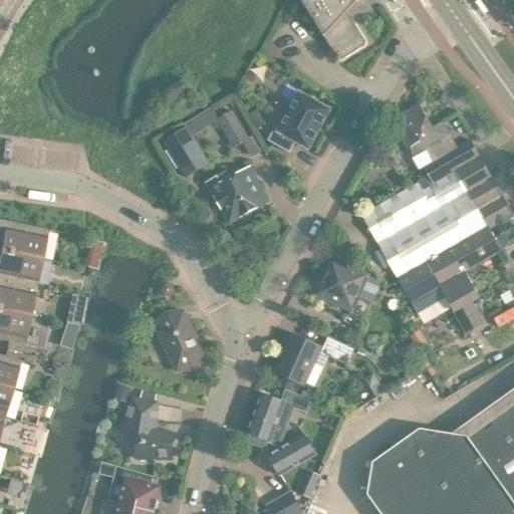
[(351,24),(344,13),(357,0),(305,0),(302,2),(337,58),(341,59),(363,45),(364,41),(354,24),(353,23),(352,23),(351,23),(351,24)]
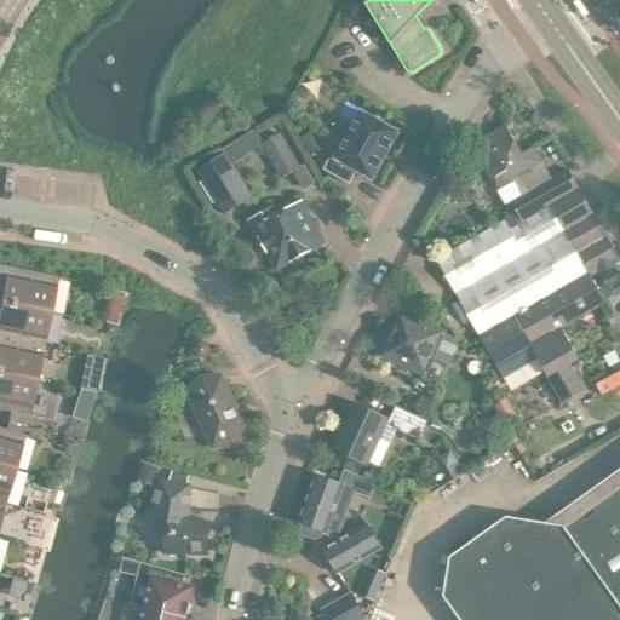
[(360,114),(361,114),(337,158),(331,154),(322,170),(349,184),(356,170),(369,177),(369,178),(372,179),(373,177),(383,159),(388,151),(386,151),(396,133),(397,133),(399,132),(396,131),(363,113),(361,112),(360,114)]
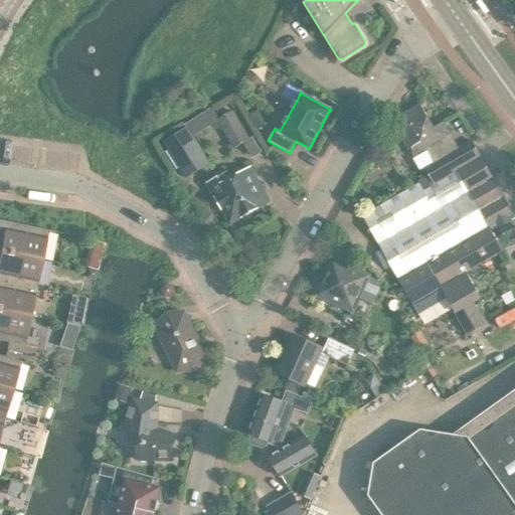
[(390,121),(412,159),(419,155),(425,165),(458,148),(443,122),(433,128),(419,104),(390,121)]
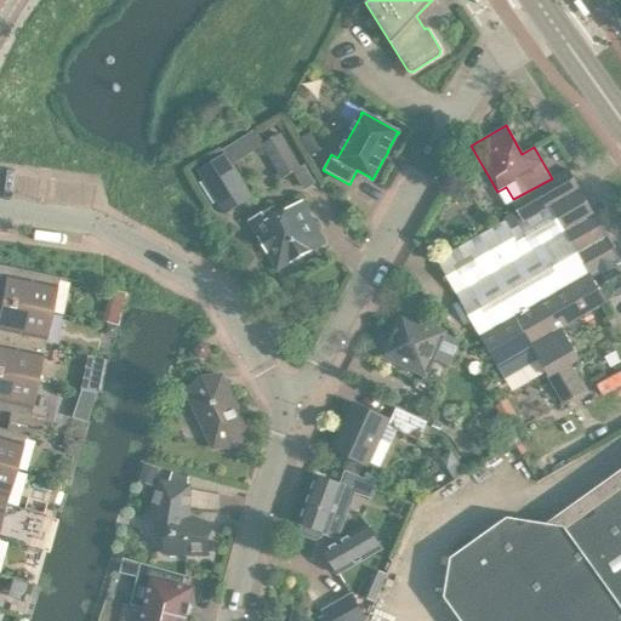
[(281,177),(300,167),(279,134),(262,143),(281,177)]
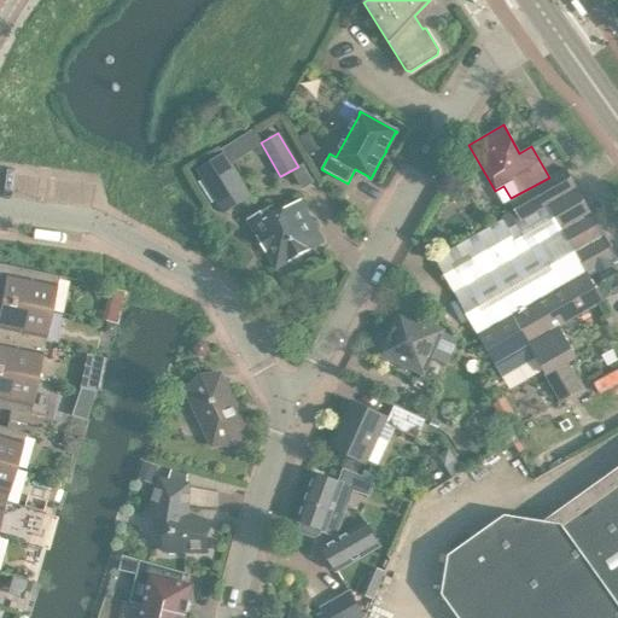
[(309,153),(318,150),(309,133),(301,136),(309,153)]
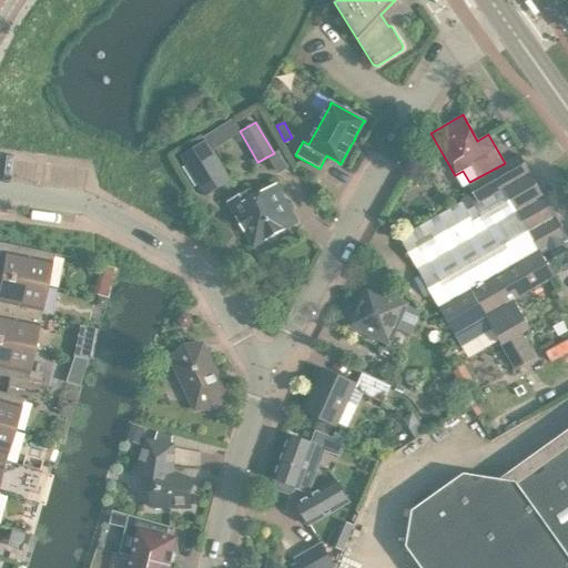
[(205,196),(230,181),(204,141),(180,155),(205,196)]
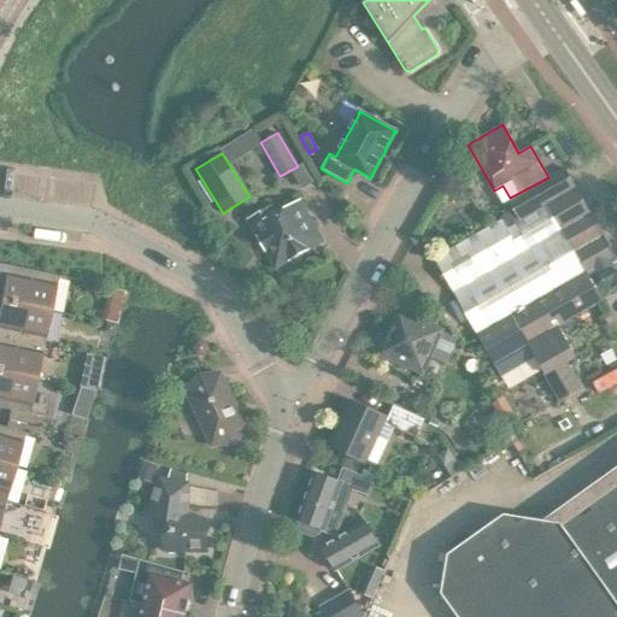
[(574,186),(568,175),(564,168),(548,177),(510,198),(500,204),(506,215),(493,223),(425,262),(470,340),(512,316),(586,274),(587,275),(612,260),(613,254),(591,215),(575,188),(574,186)]
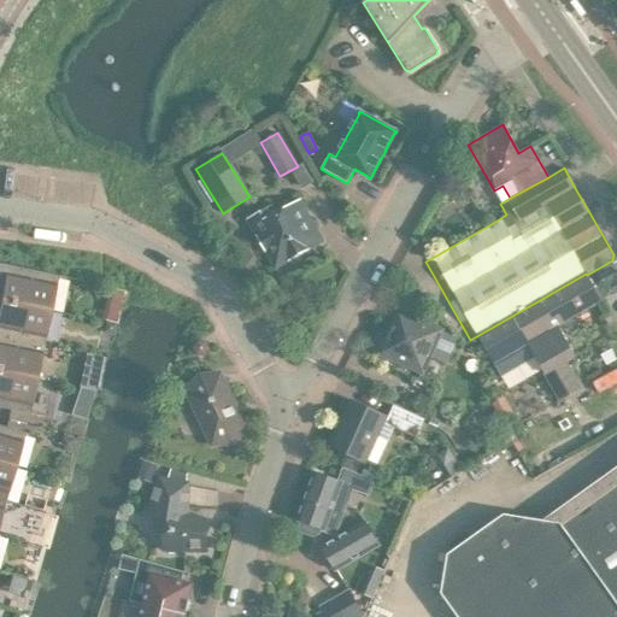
[(299,199),(275,213),(270,205),(246,219),(275,269),(323,241),(299,199)]
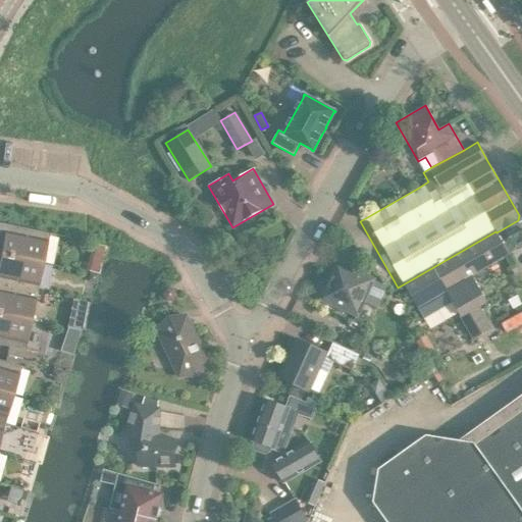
[(0,238),(3,239),(0,251),(0,254),(42,263),(48,235),(60,237),(60,236),(0,222),(0,238)]
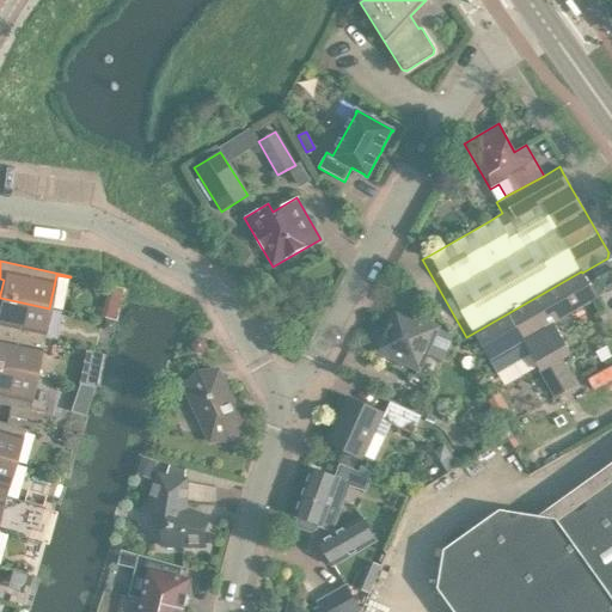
[(556,397),(575,386),(560,359),(570,353),(554,323),(597,298),(582,273),(581,271),(508,313),(466,337),(482,363),(515,344),(548,402),(556,397)]
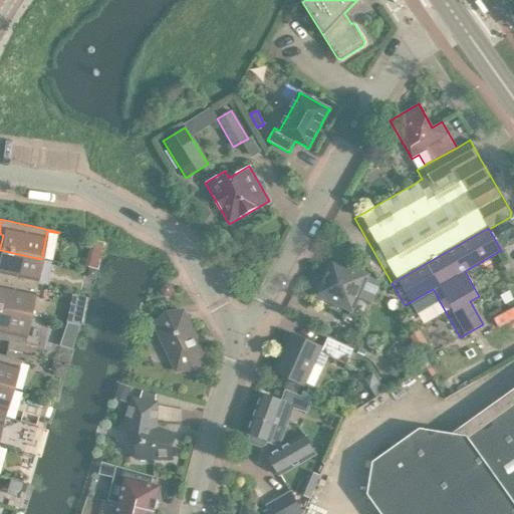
[(41,259),(0,250),(0,279),(35,287),(41,259)]
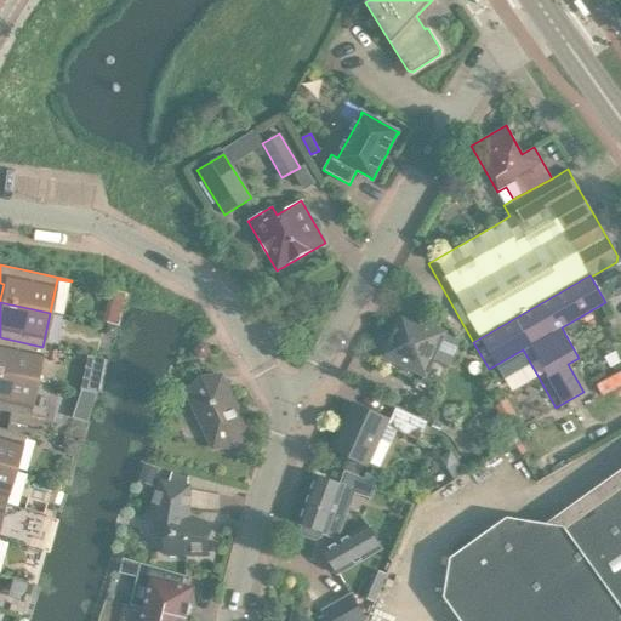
[(445,332),(400,313),(381,357),(426,376),(445,332)]
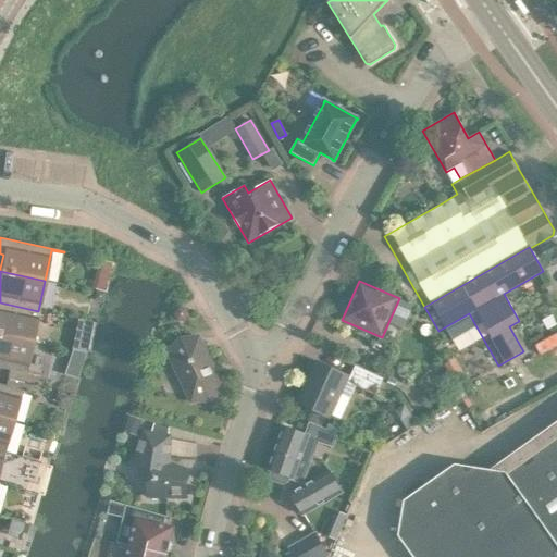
[(0,335),(32,342),(38,311),(0,302),(0,335)]
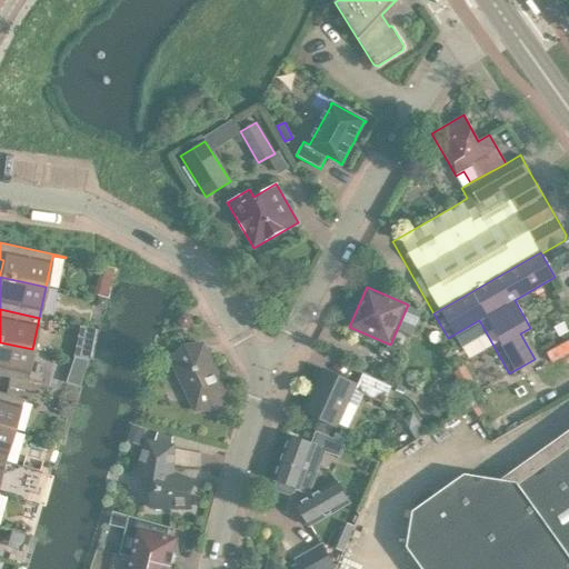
[(0,376),(39,385),(39,383),(27,380),(32,349),(0,342),(0,376)]
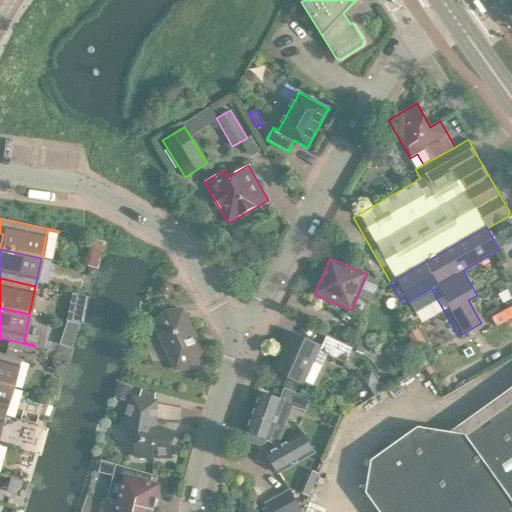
[(192,367),(204,356),(182,310),(166,312),(154,323),(176,369),(192,367)]
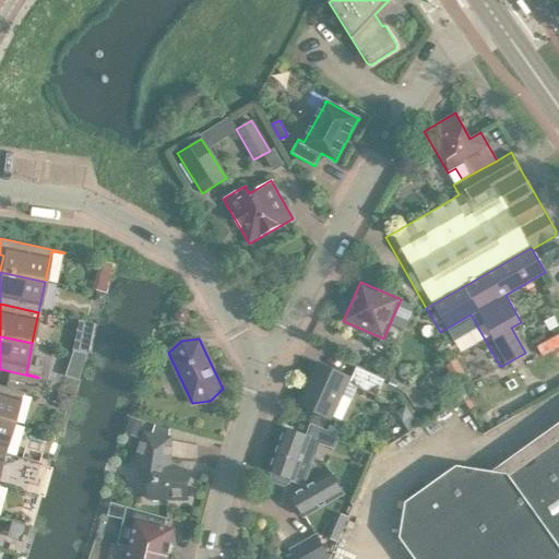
[(377,395),(384,380),(356,368),(349,381),(318,367),(301,404),(330,417),(330,416),(342,421),(352,400),(340,394),(345,381),(377,395)]
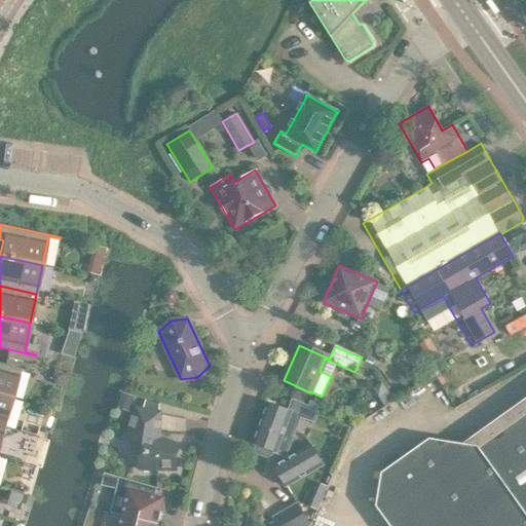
[(0,395),(12,399),(21,370),(32,373),(33,373),(0,363),(0,395)]
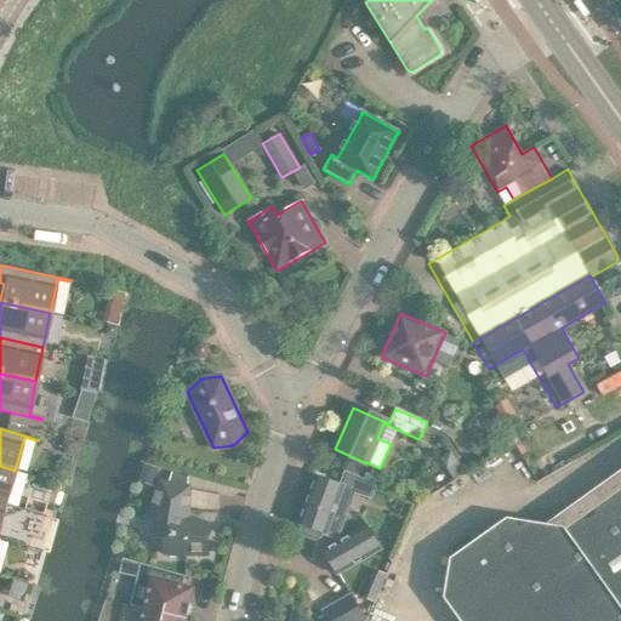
[(446,468),(457,461),(450,450),(439,457),(446,468)]
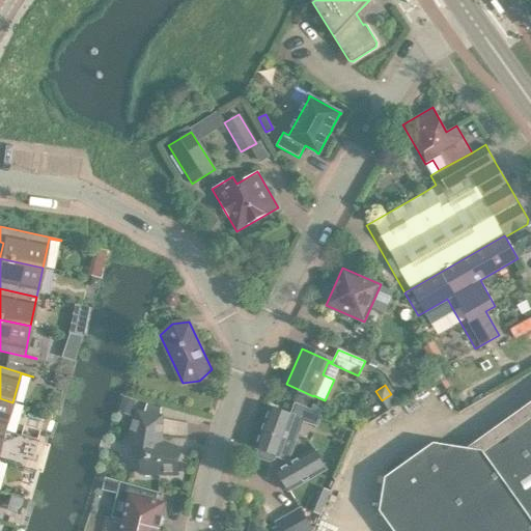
[(135,400),(123,397),(119,409),(131,413),(135,400)]
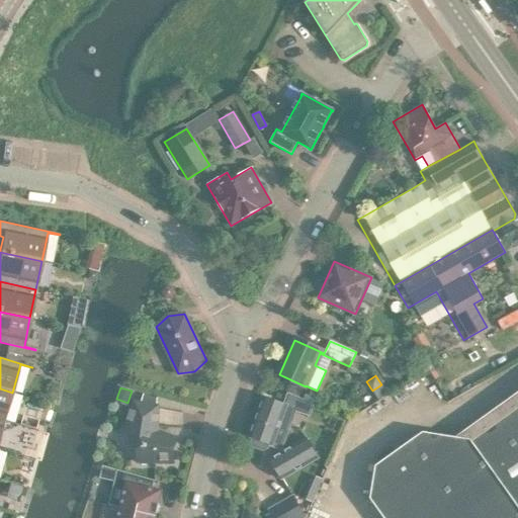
[(0,419),(4,420),(12,393),(0,389),(0,419)]
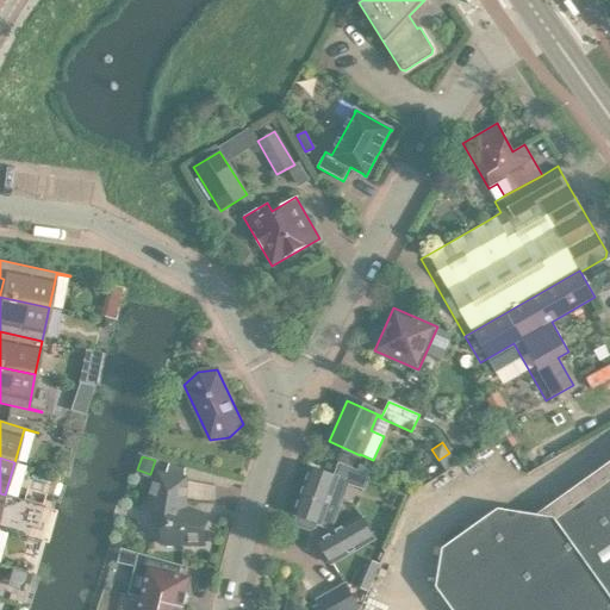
[(609,609),(609,461),(536,515),(499,509),(443,548),(436,586),(453,609),(609,609)]
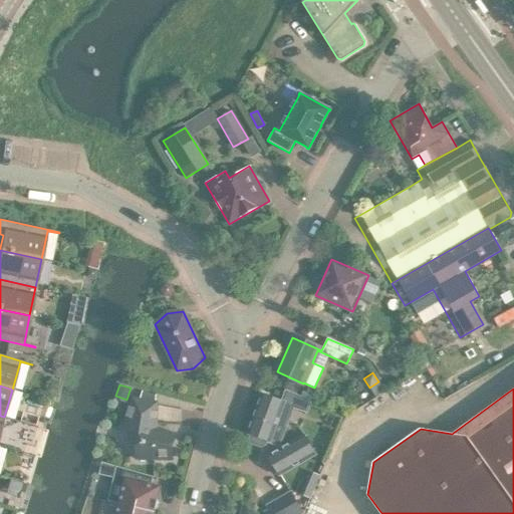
[(173,460),(172,458),(172,447),(176,435),(161,430),(159,431),(156,428),(157,403),(156,403),(156,396),(141,392),(139,400),(133,399),(122,428),(137,433),(136,459),(171,460),(172,461),(173,460)]
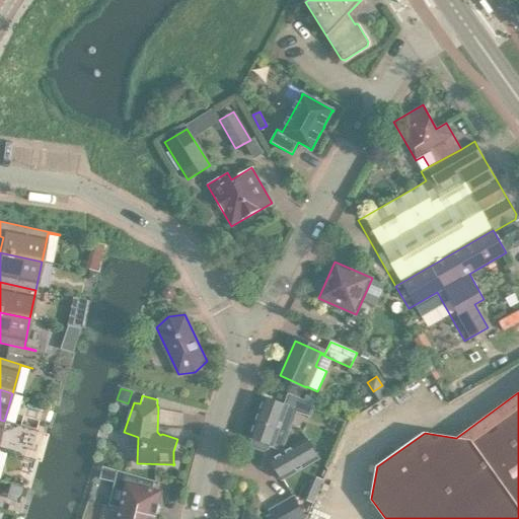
[(298,409),(263,396),(247,438),(252,440),(251,443),(253,448),(263,451),(268,449),(269,445),(283,450),(298,409)]
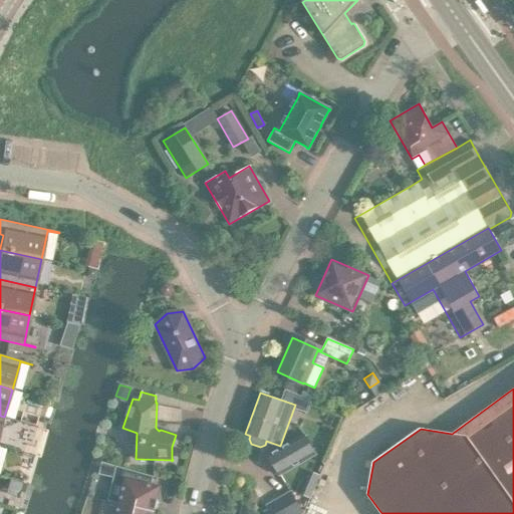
[(279,475),(314,454),(302,435),(268,455),(279,475)]
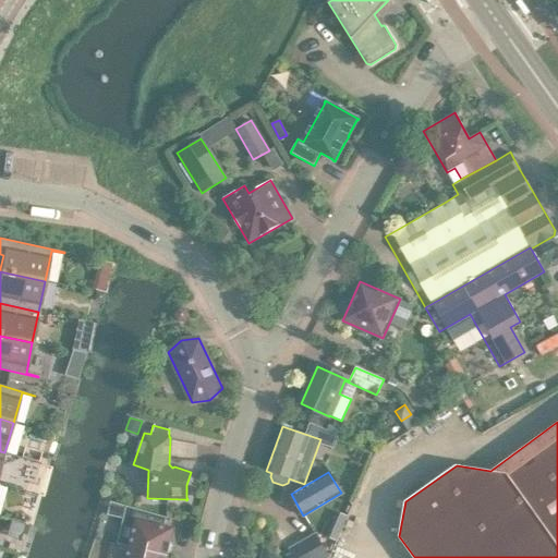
[(113,502),(111,511),(128,517),(130,508),(113,502)]
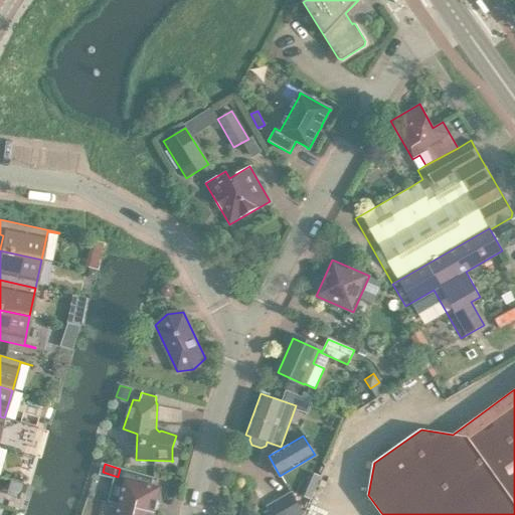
[(160,488),(125,479),(119,505),(154,513),(160,488)]
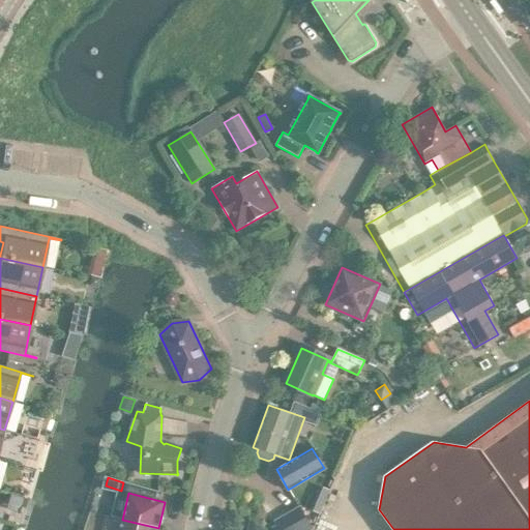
[(303,506),(270,521),(274,529),(314,529),(315,529),(303,506)]
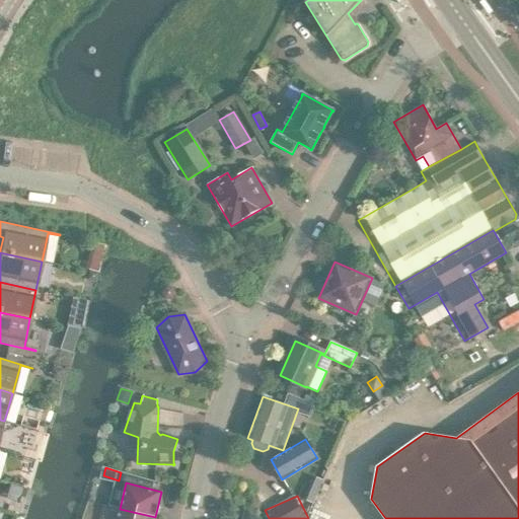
[(117,518),(154,518),(155,517),(120,509),(117,518)]
